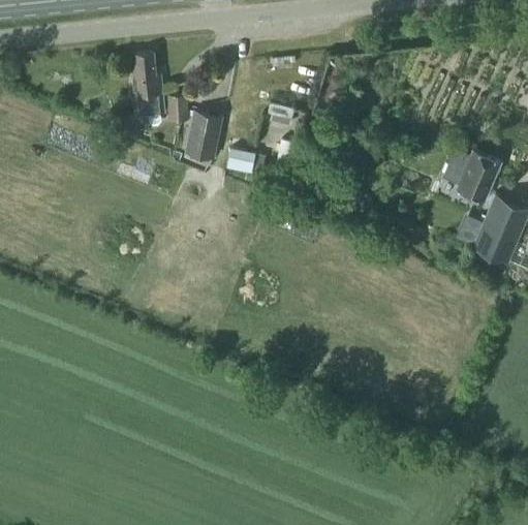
[(153,54),(134,55),(135,63),(130,64),(133,92),(132,92),(135,117),(164,114),(160,75),(155,76),(153,54)]
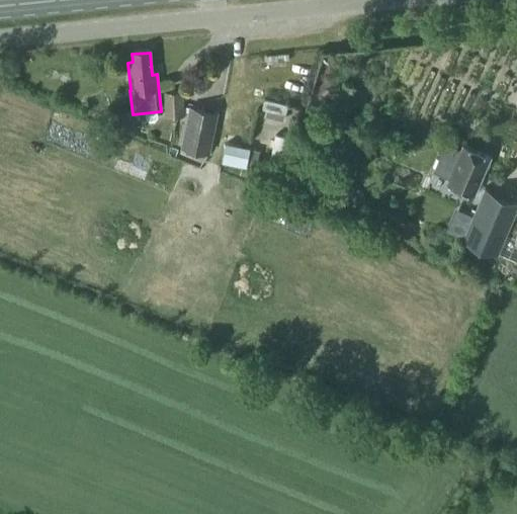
[(183,119),(182,94),(163,95),(165,120),(183,119)]
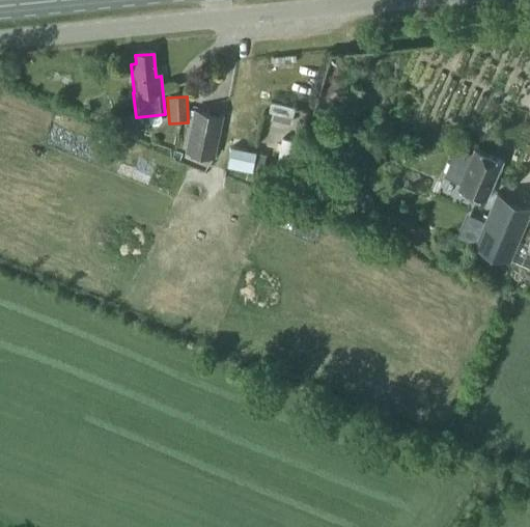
[(216,161),(224,119),(195,113),(188,155),(216,161)]
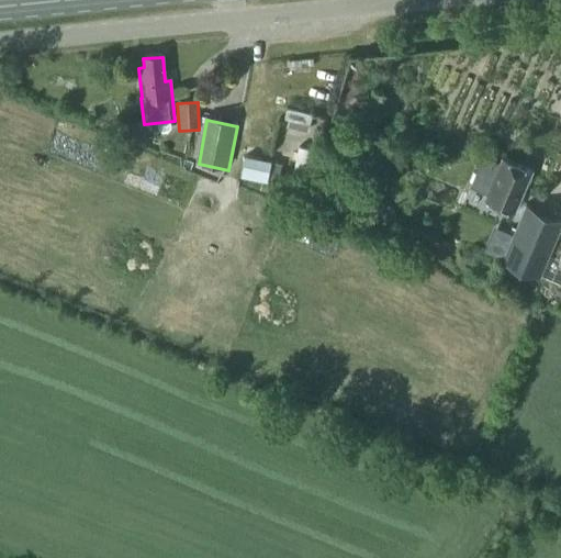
[(268,185),(272,164),(245,158),(240,179),(268,185)]
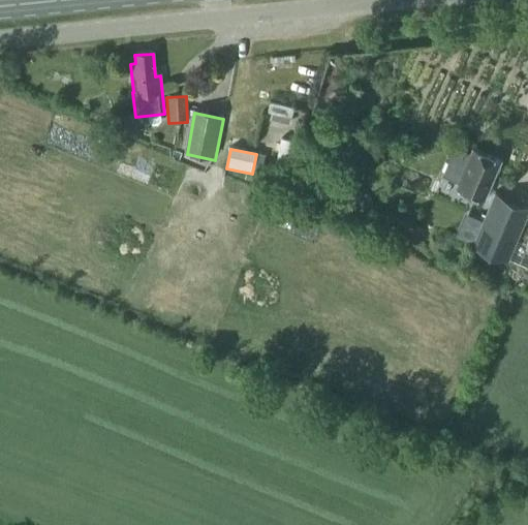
[(484,202),(499,163),(471,152),(469,157),(454,151),(442,178),(458,184),(456,189),(484,202)]
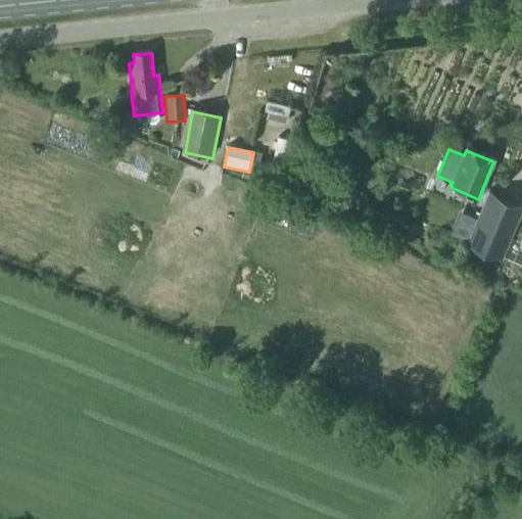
[(521,206),(489,193),(467,245),(503,260),(521,213),(521,206)]
